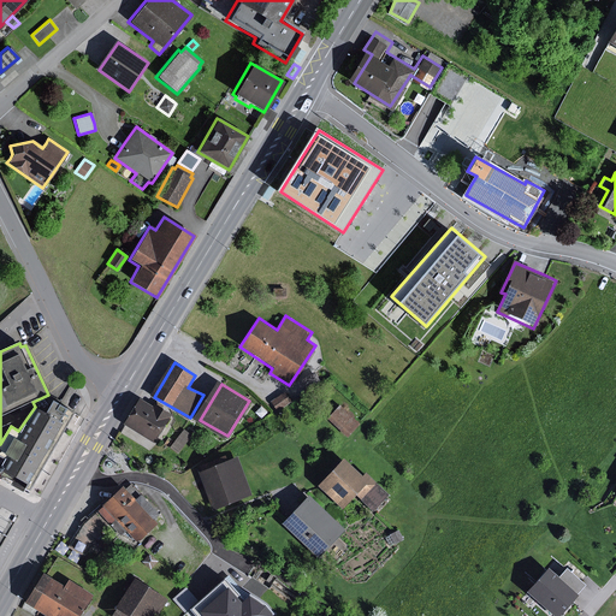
[(286,391),(274,401),(282,409),(294,401),(286,391)]
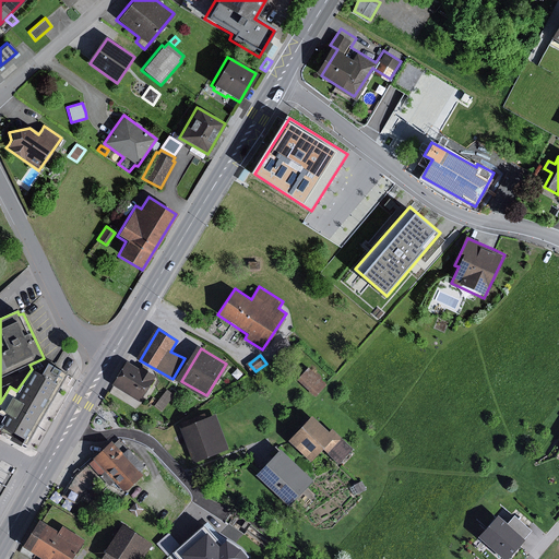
[(154,379),(129,364),(116,384),(141,400),(154,379)]
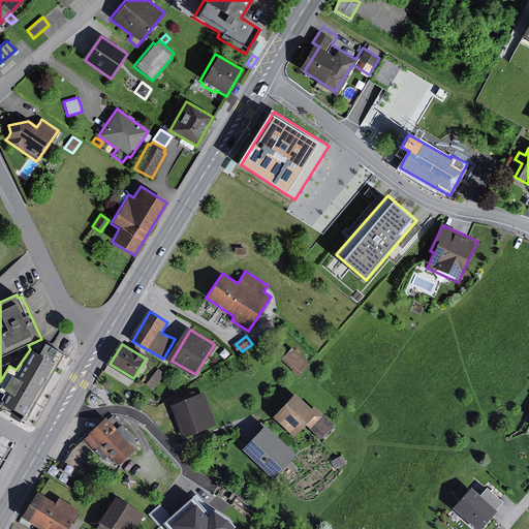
[(40,355),(30,349),(16,370),(9,366),(0,381),(0,394),(0,395),(0,404),(13,410),(19,413),(24,416),(22,419),(26,422),(52,376),(63,354),(52,348),(47,345),(40,355)]
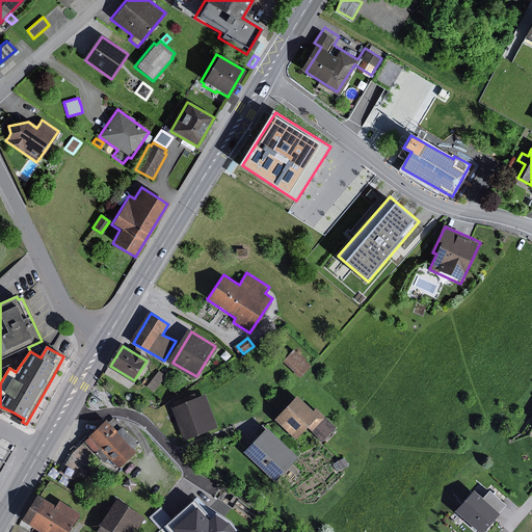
[(293,349),(282,362),(299,377),(311,365),(293,349)]
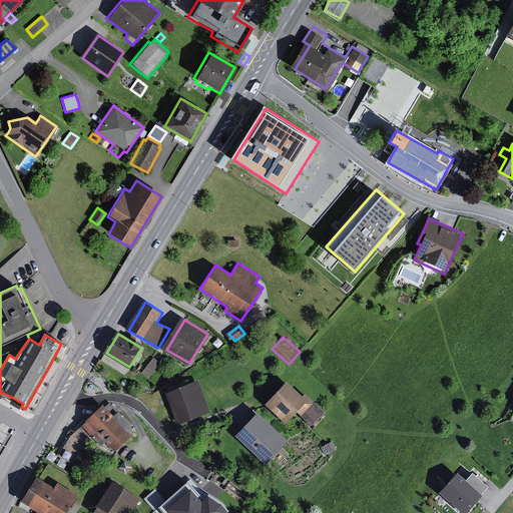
[(162,362),(156,357),(144,372),(149,377),(162,362)]
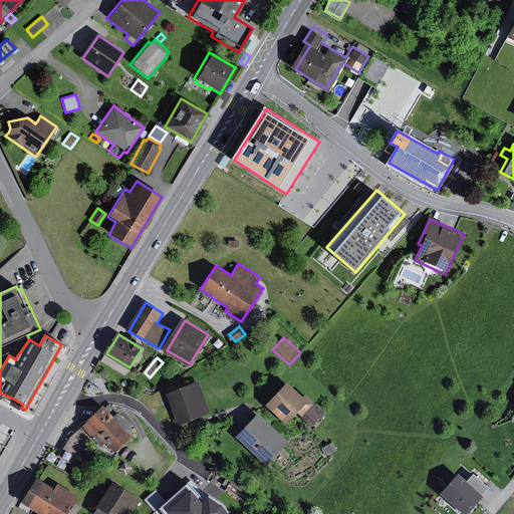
[(198,382),(170,394),(182,423),(210,411),(198,382)]
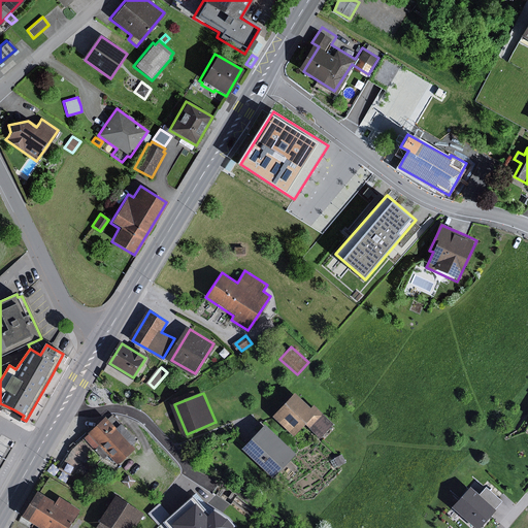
[(316,410),(297,394),(277,416),(285,423),(295,432),(316,410)]
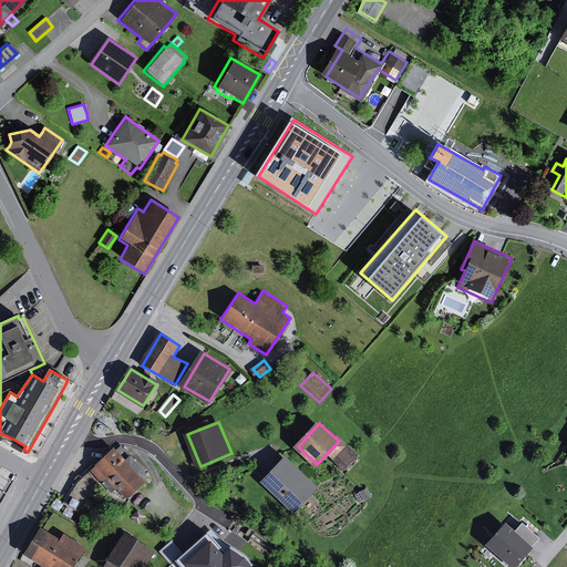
[(115,446),(98,464),(99,465),(94,470),(104,481),(114,491),(120,485),(129,494),(145,480),(143,477),(148,472),(132,455),(127,459),(115,446)]
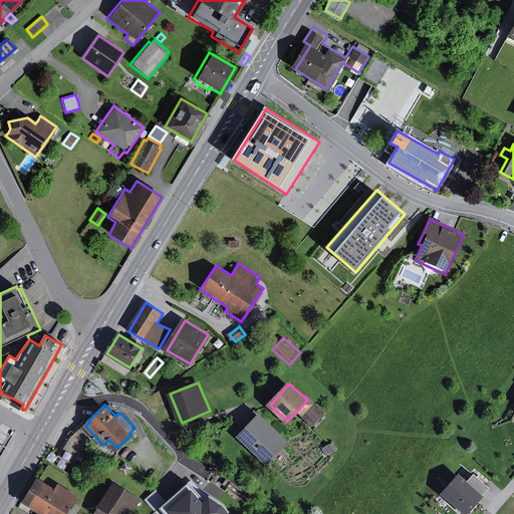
[(289,441),(261,414),(240,436),(267,463),(289,441)]
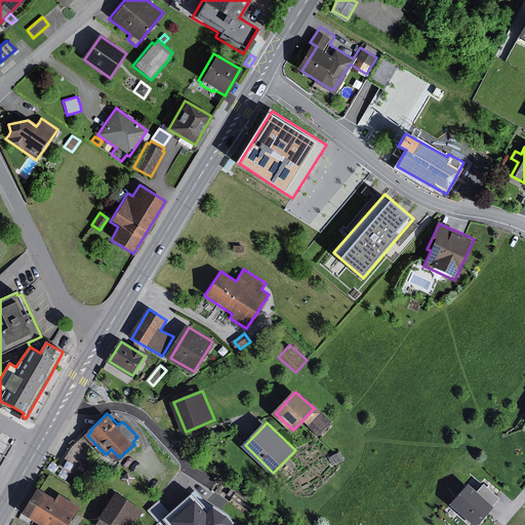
[(67,453),(58,467),(72,474),(88,453),(96,445),(87,435),(78,441),(71,447),(67,453)]
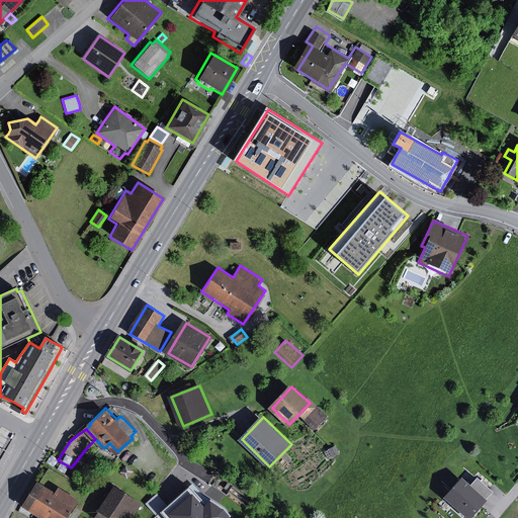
[(125,465),(119,471),(126,479),(133,472),(125,465)]
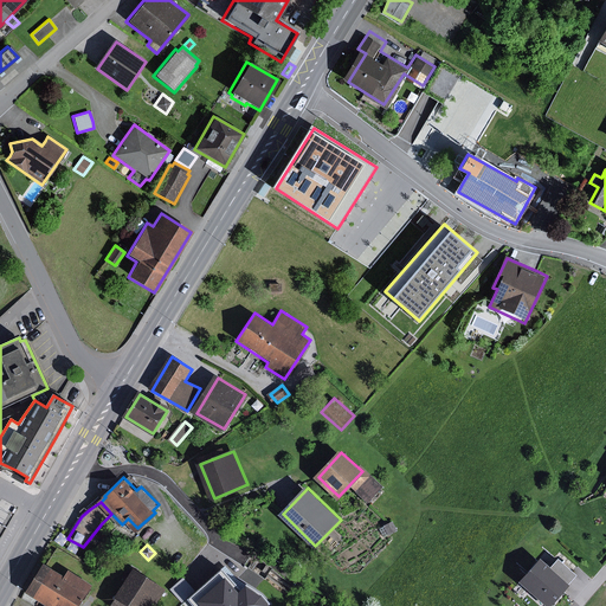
[(541,558),(521,580),(549,605),(552,605),(572,584),(541,558)]
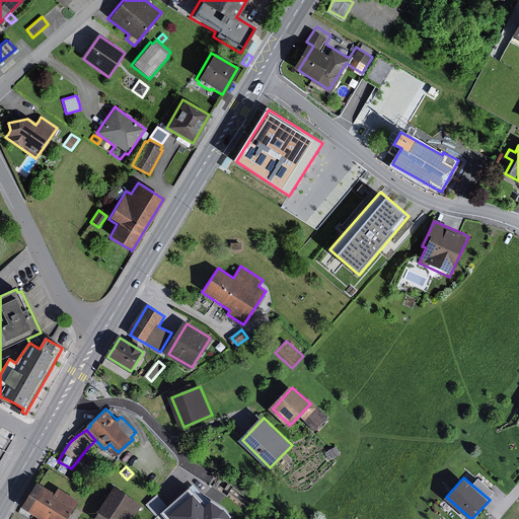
[(56,492),(39,482),(23,506),(45,518),(44,518),(67,518),(80,499),(60,487),(56,492)]
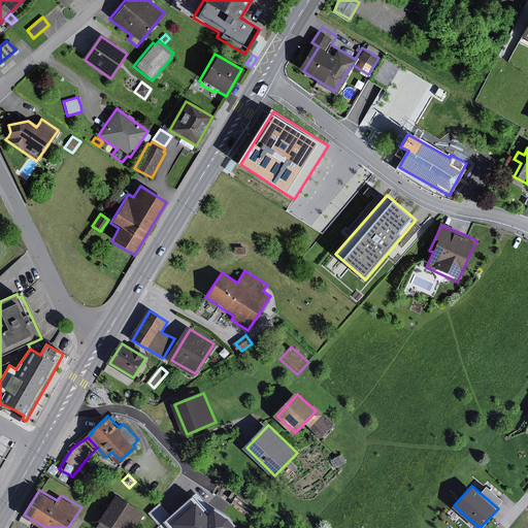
[(131,527),(140,515),(112,496),(97,521),(109,527),(131,527)]
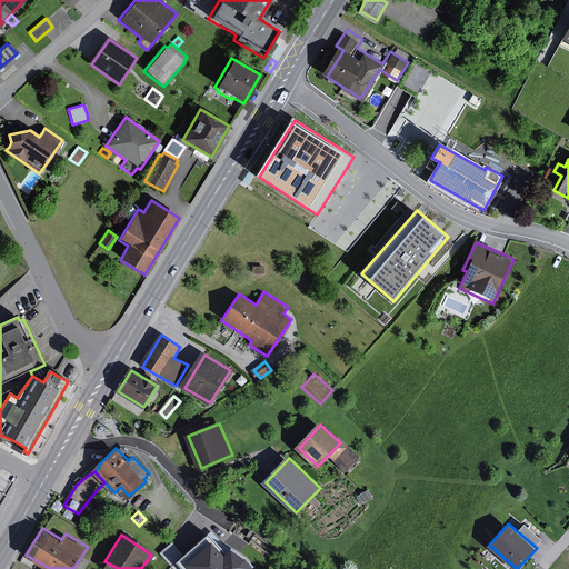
[(183,560),(191,568),(245,568),(251,565),(245,558),(230,548),(223,553),(209,537),(183,560)]
